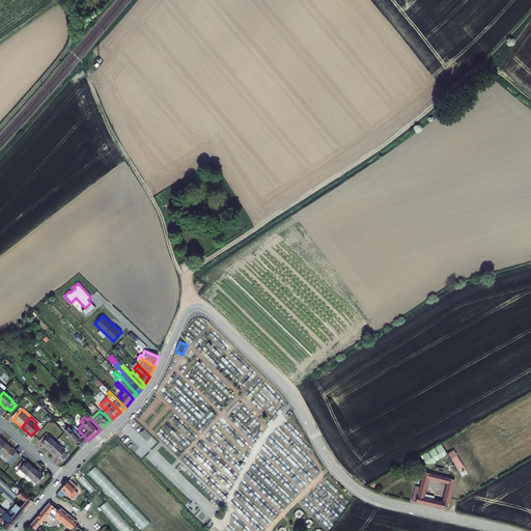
[(81,448),(88,441),(78,429),(75,426),(71,430),(68,427),(64,430),(81,448)]
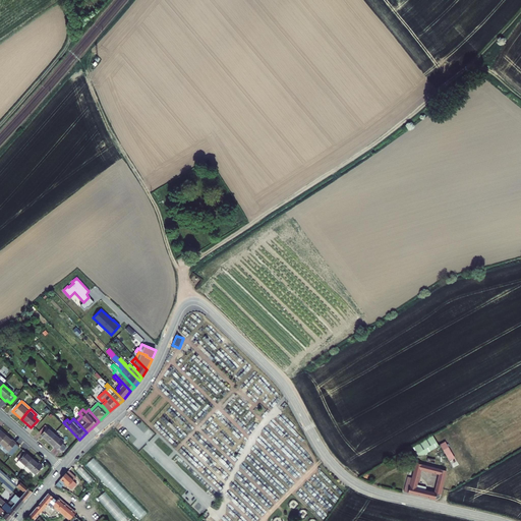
[(48,443),(55,436),(48,428),(47,429),(45,427),(39,433),(42,437),(41,437),(48,443)]
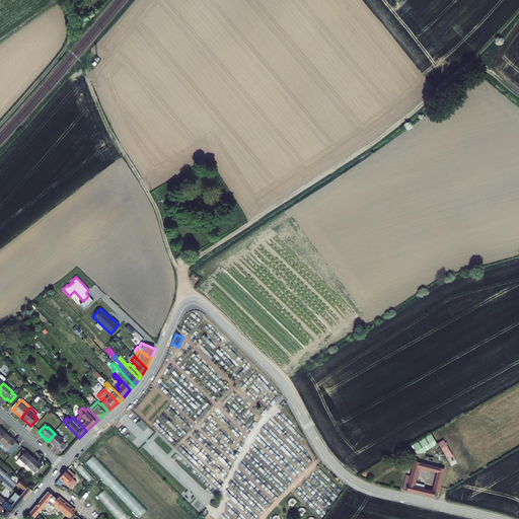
[(19,442),(7,431),(0,439),(12,450),(19,442)]
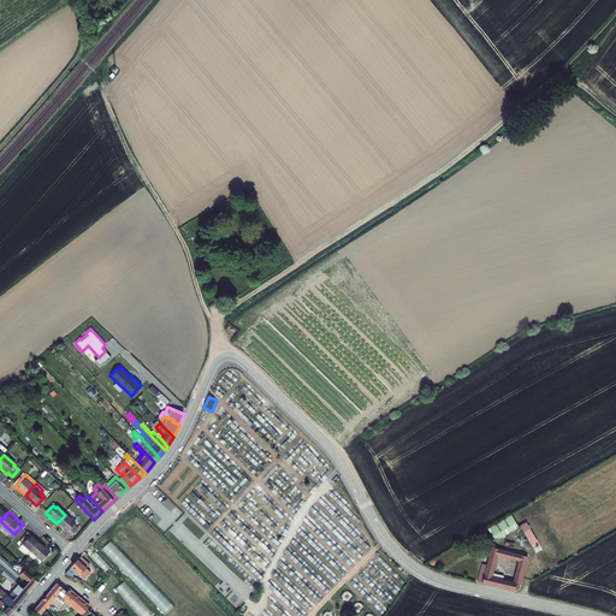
[(65,515),(57,523),(67,533),(72,538),(78,531),(73,527),(76,525),(65,515)]
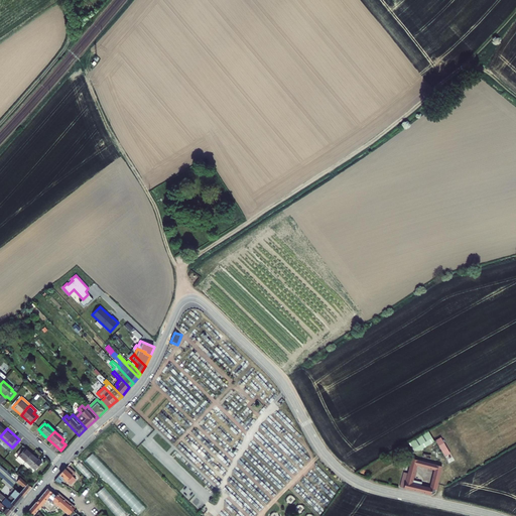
[(409,441),(414,453),(434,442),(429,431),(409,441)]
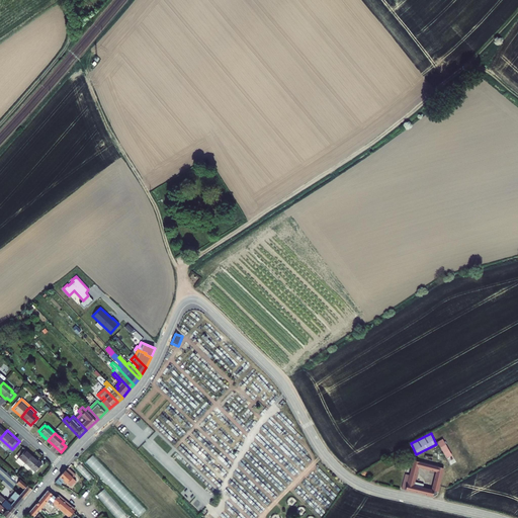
[(449,465),(455,462),(443,439),(437,442),(449,465)]
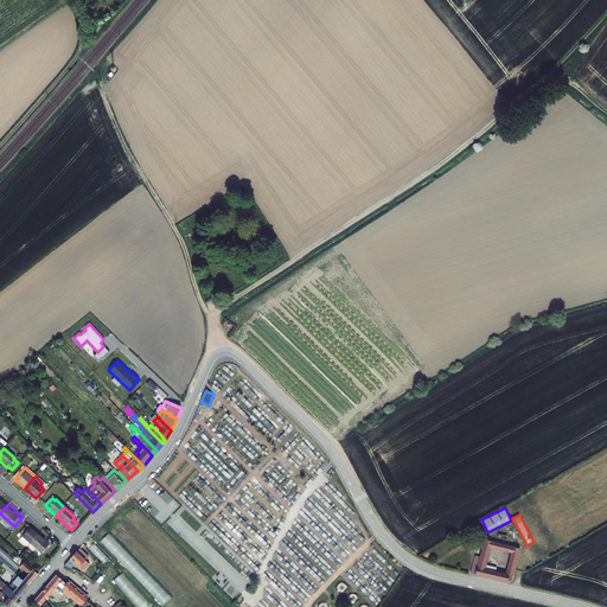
[(29,544),(32,541),(40,531),(32,524),(31,525),(29,523),(23,530),(24,532),(24,534),(24,535),(21,537),(25,541),(25,542),(26,543),(26,544),(27,545),(29,544)]
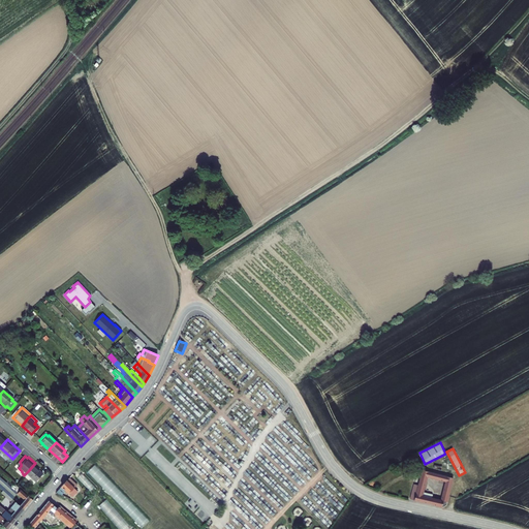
[(44,472),(35,463),(28,471),(25,474),(31,480),(34,477),(37,479),(37,480),(44,472)]
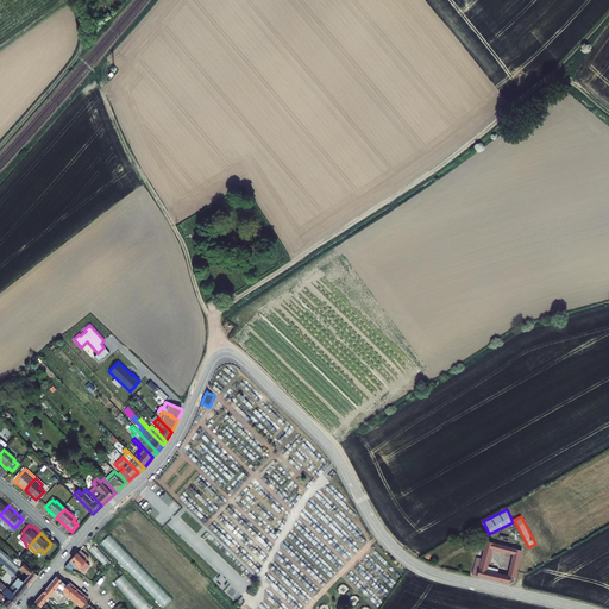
[(163,608),(171,600),(110,534),(101,544),(163,608)]
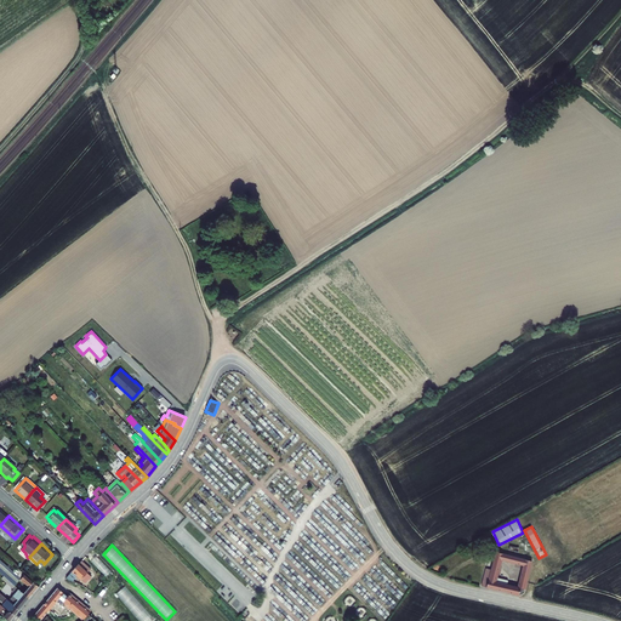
[(523,596),(531,563),(496,554),(493,568),(486,567),(482,588),(523,599),(523,596)]
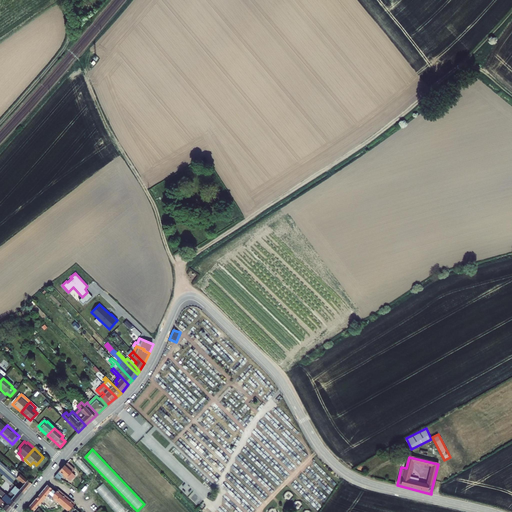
[(78,470),(68,460),(55,475),(69,481),(78,470)]
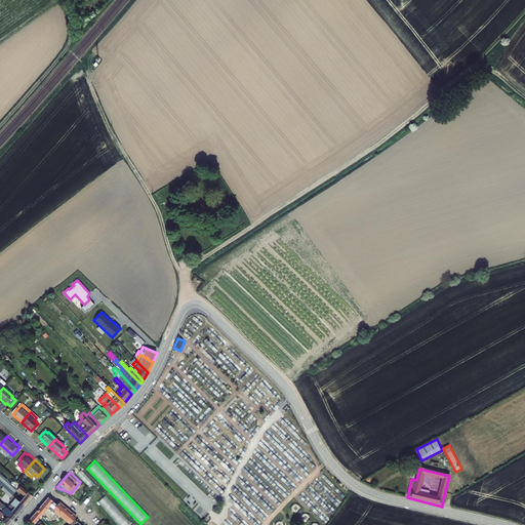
[(25,506),(33,496),(15,481),(12,484),(0,473),(0,483),(3,487),(6,489),(25,506)]
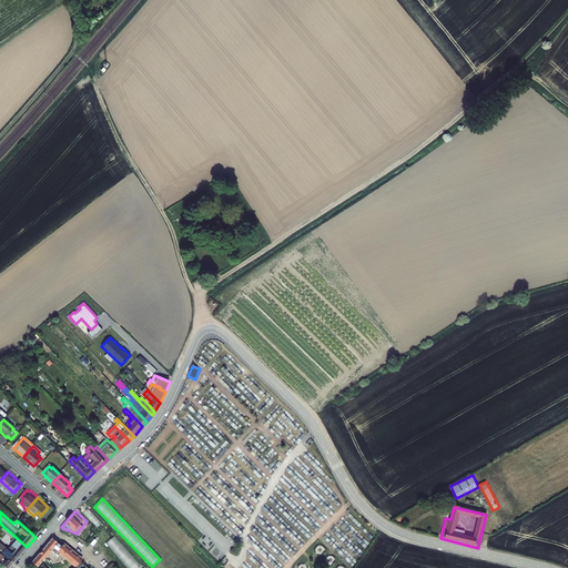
[(18,558),(27,547),(7,529),(4,531),(12,539),(11,540),(13,544),(10,548),(14,551),(12,554),(18,558)]
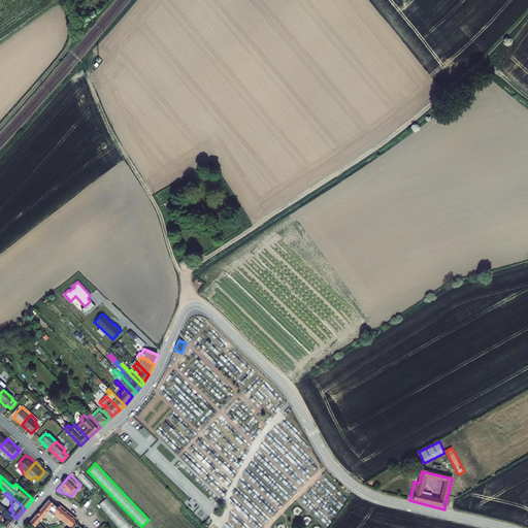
[(79,499),(83,501),(90,494),(88,492),(79,499)]
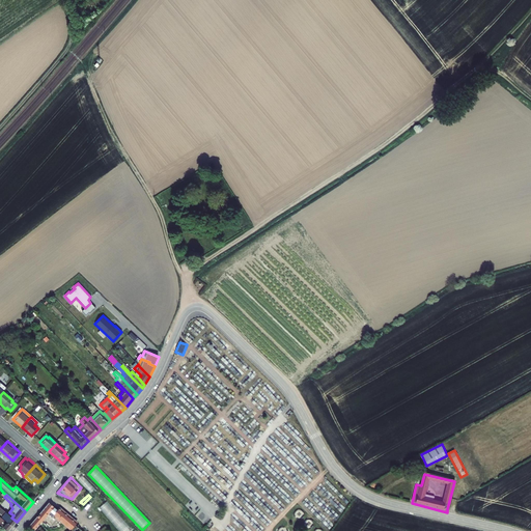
[(107,501),(99,508),(118,530),(131,530),(134,530),(107,501)]
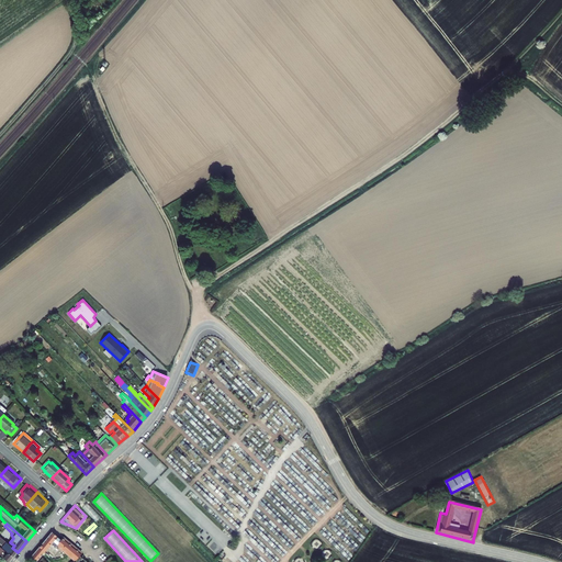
[(62,540),(52,532),(31,558),(36,561),(35,561),(45,561),(41,557),(52,543),(56,548),(57,548),(59,546),(76,560),(81,553),(63,538),(62,540)]
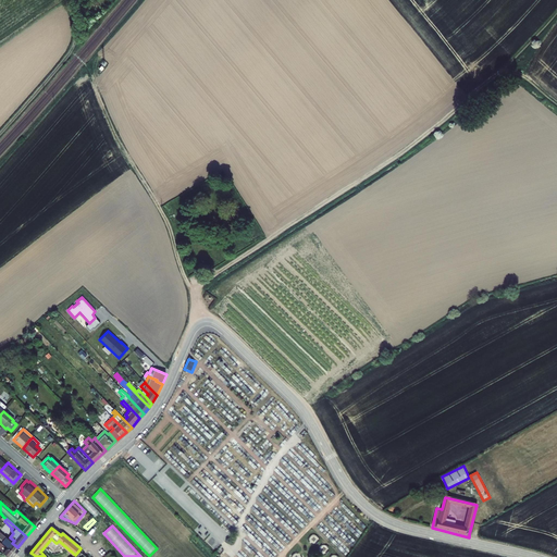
[(9,548),(13,552),(17,547),(12,543),(0,531),(0,537),(3,541),(2,543),(9,548)]
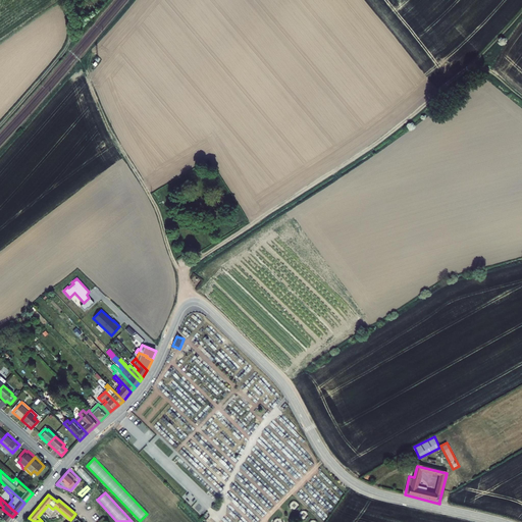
[(0,515),(7,521),(8,521),(12,517),(8,514),(7,515),(0,508),(0,515)]
